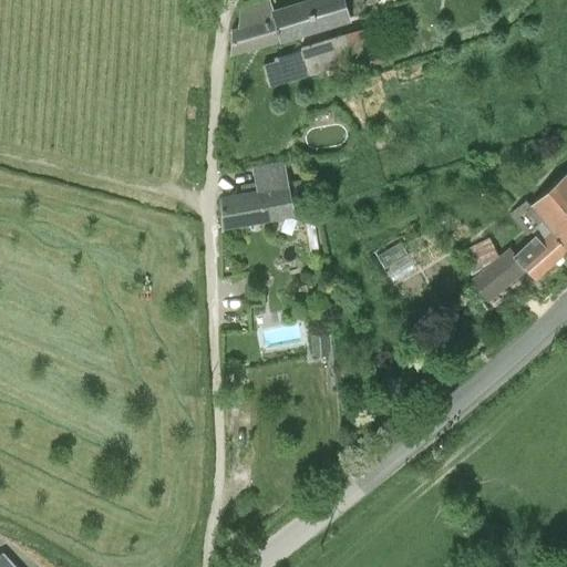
[(239,28),(235,29),(230,30),(229,51),(277,38),(279,43),(350,21),(342,0),(306,0),(272,9),(275,14),(239,28)]
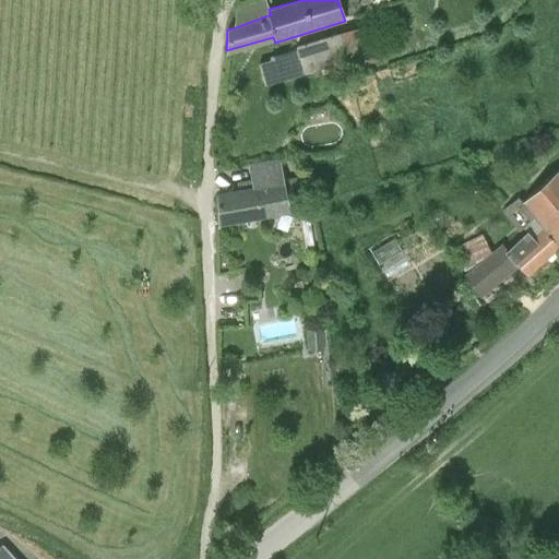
[(271,14),(269,9),(265,0),(236,9),(232,28),(236,27),(271,14)]
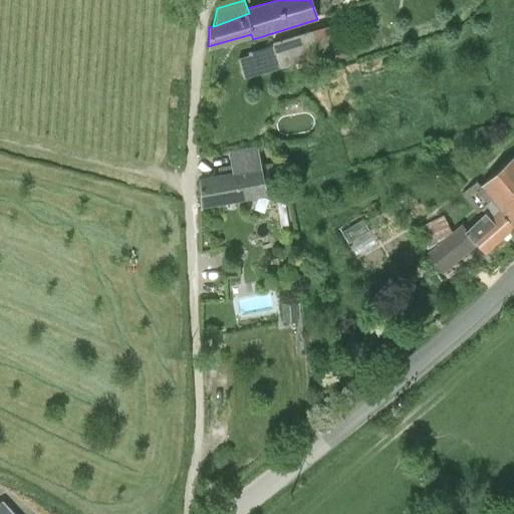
[(248,55),(237,58),(242,77),(315,57),(317,64),(346,55),(336,22),(271,42),(271,44),(247,51),(248,55)]
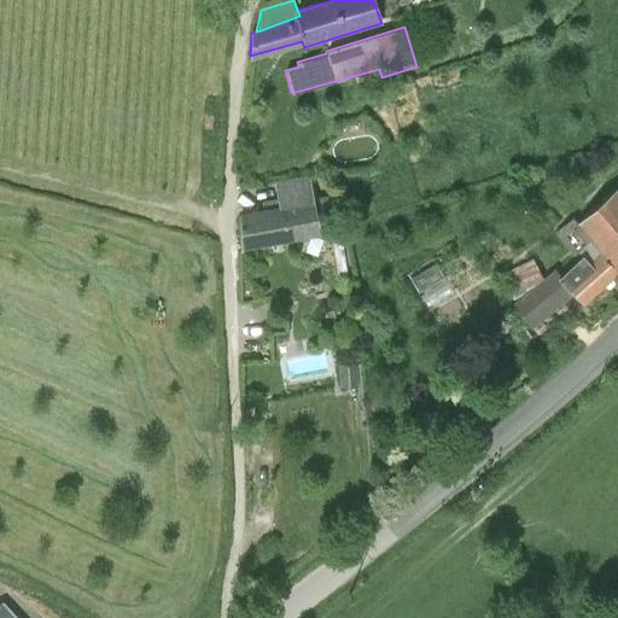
[(239,245),(337,229),(331,196),(313,198),(309,178),(273,181),(277,200),(278,209),(263,211),(239,216),(239,245)]
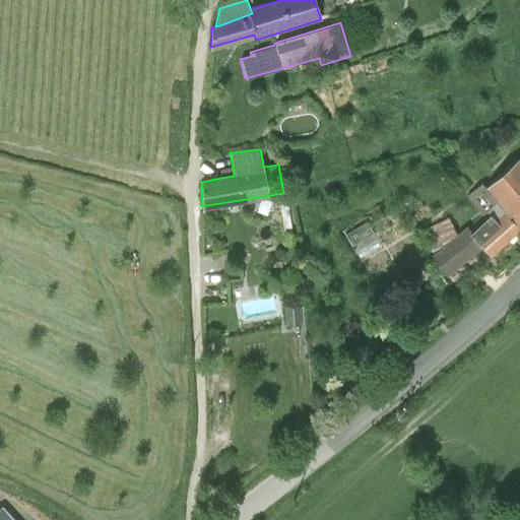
[(486,188),(519,230),(519,164),(517,161),(486,188)]
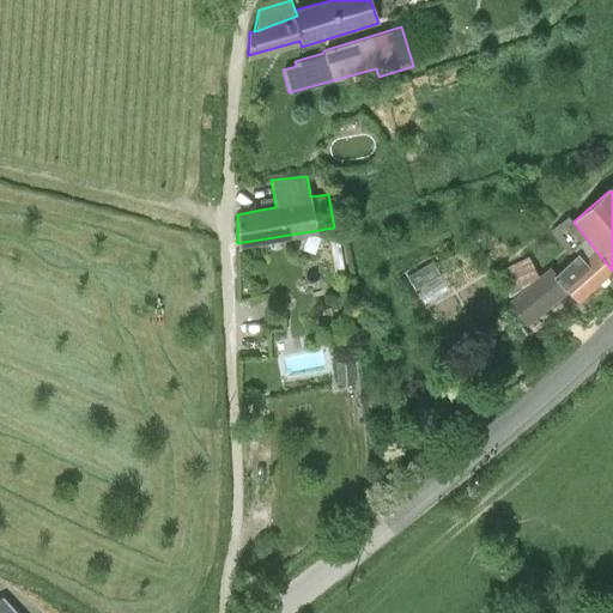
[(275,207),(274,199),(259,201),(261,210),(275,207)]
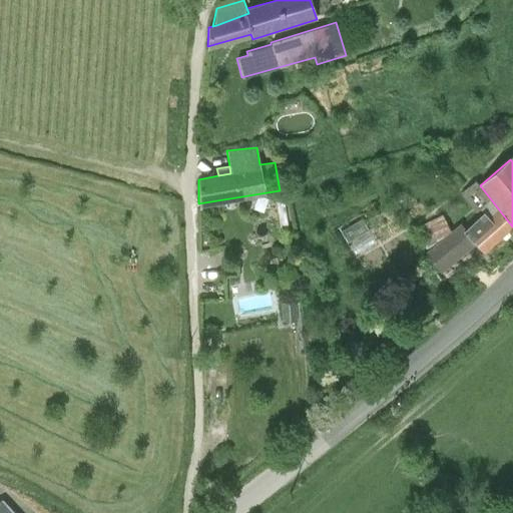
[(450,232),(434,245),(449,264),(474,243),(483,253),(512,226),(480,185),(476,181),(460,194),(475,212),(479,217),(464,231),(458,225),(450,232)]
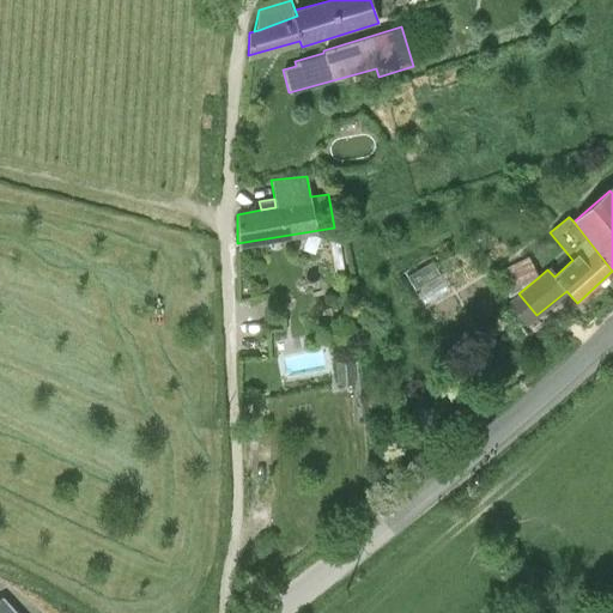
[(519,293),(538,278),(528,259),(501,271),(511,299),(519,293)]
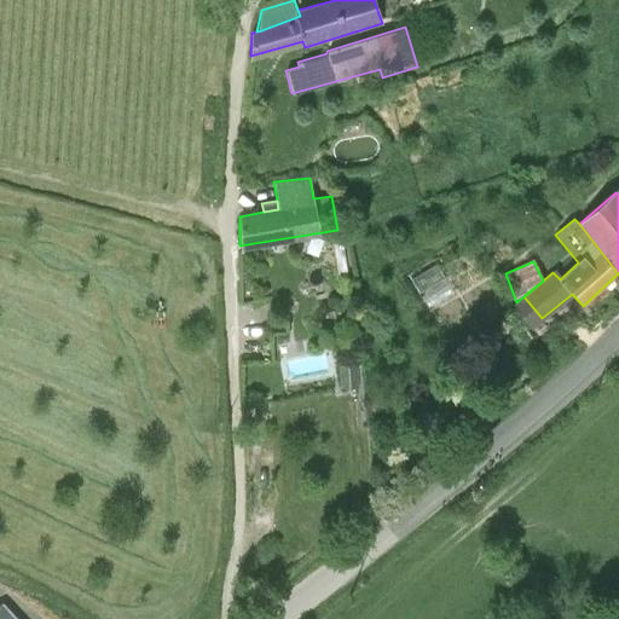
[(437,264),(410,279),(418,294),(445,279),(437,264)]
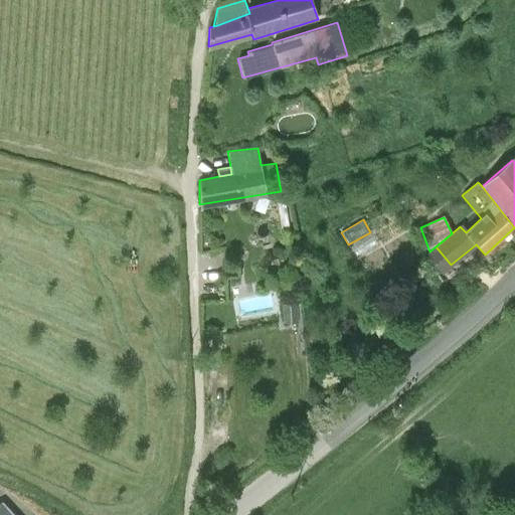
[(370,233),(349,246),(357,259),(378,246),(370,233)]
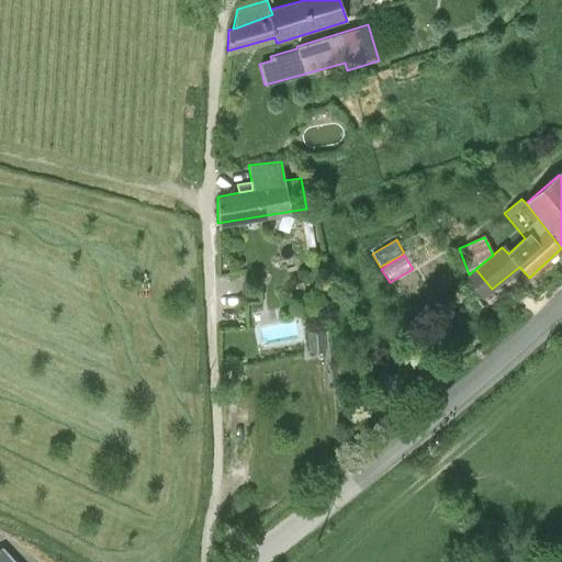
[(475,269),(469,274),(465,278),(482,298),(492,289),(475,269)]
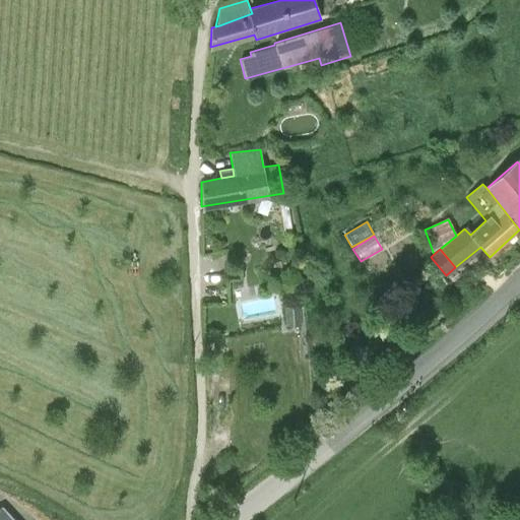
[(246,298),(247,313),(282,311),(281,296),(246,298)]
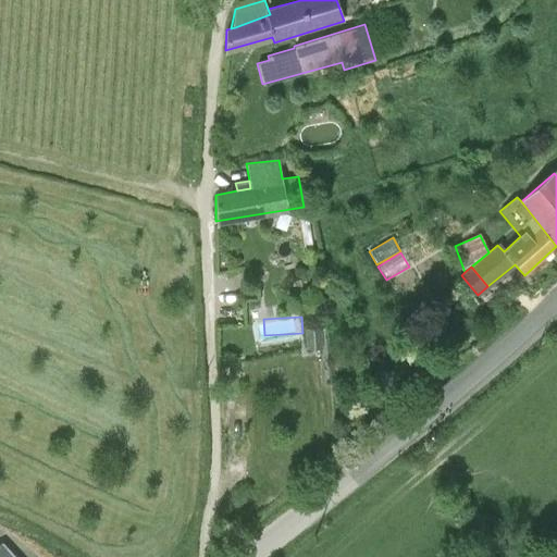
[(320,327),(305,327),(306,349),(321,348),(320,327)]
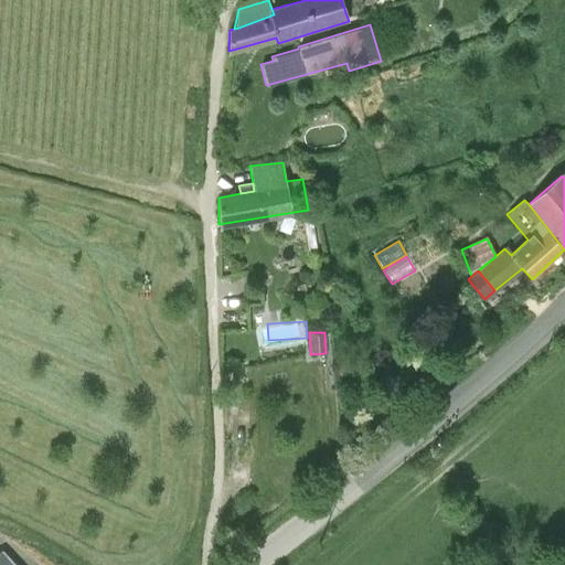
[(14,564),(1,551),(0,551),(0,564),(14,564)]
